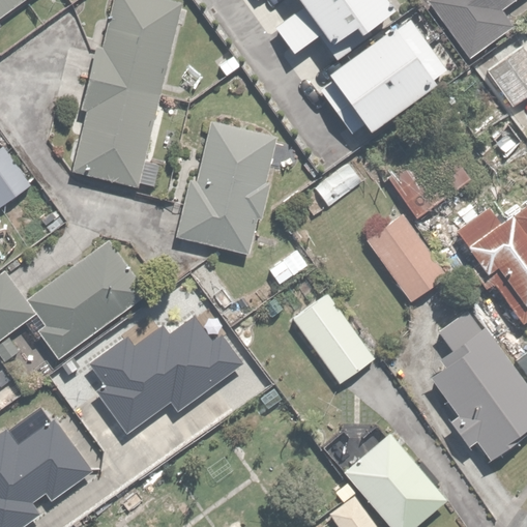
[(0,0),(0,18),(24,0),(0,0)]
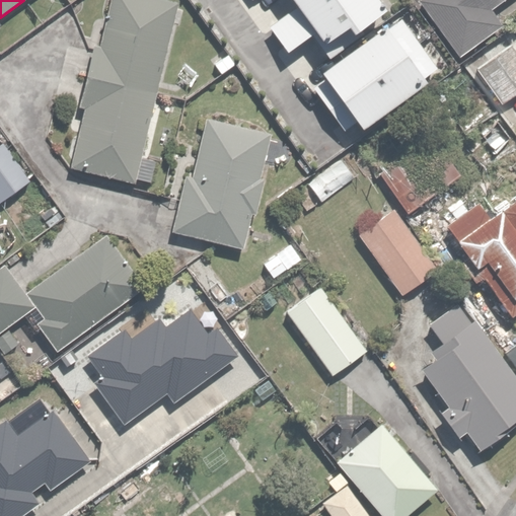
[(145,186),(183,6),(154,0),(114,0),(104,44),(95,43),(81,109),(88,111),(76,170),(145,186)]
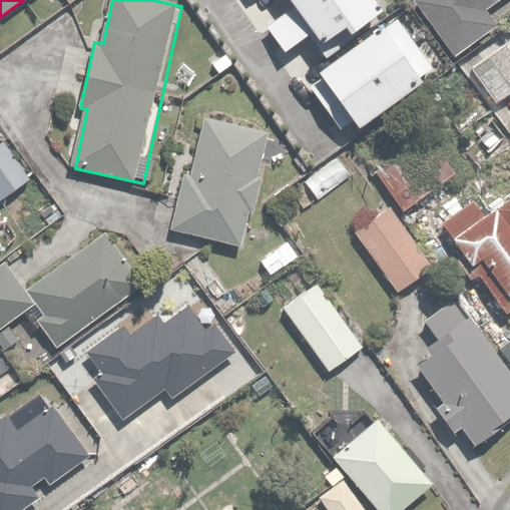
[(320,72),(357,125),(439,67),(391,0),(286,0),(291,6),(265,25),(283,52),(308,34),(330,65),(320,72)]
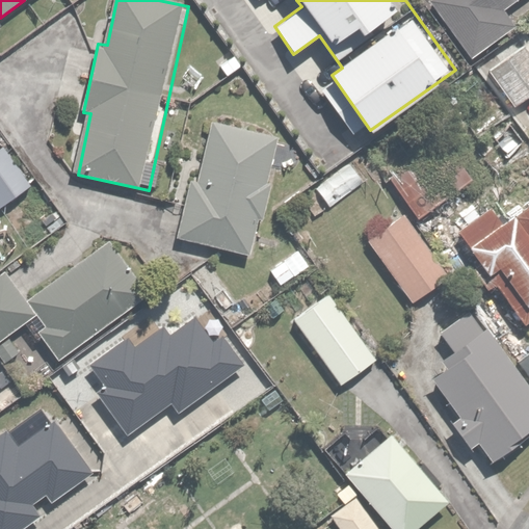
[(528,0),(438,0),(429,6),(467,59),(528,14),(528,0)]
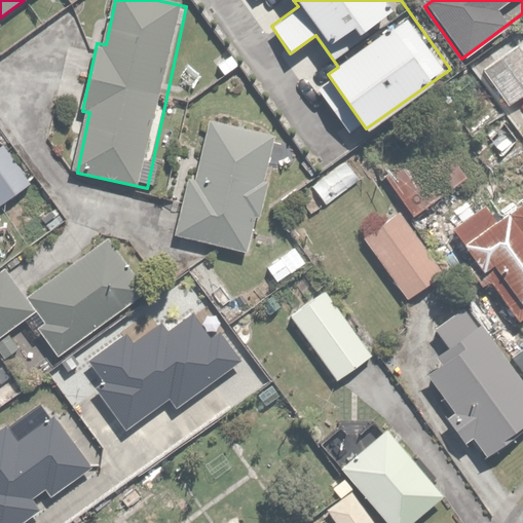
[(275,132),(211,120),(199,184),(189,182),(180,235),(255,249),(275,132)]
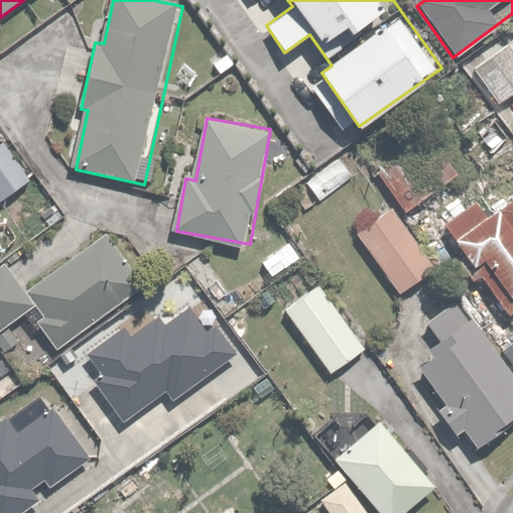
[(434,129),(376,171),(404,211),(463,168),(434,129)]
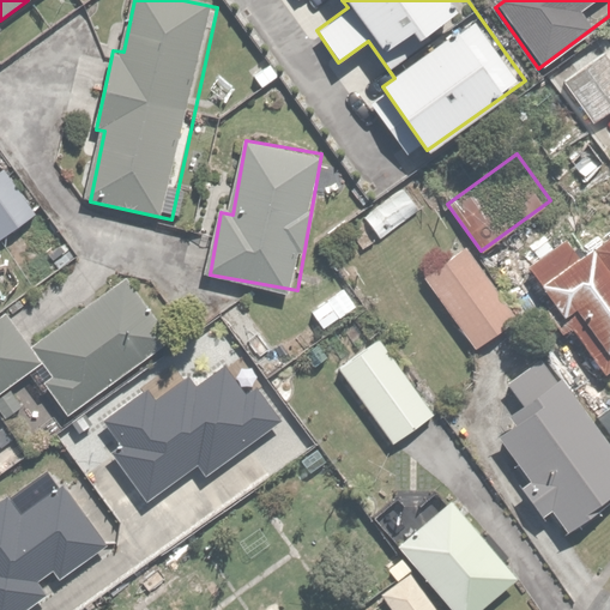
[(0,241),(37,213),(5,171),(0,175),(0,241)]
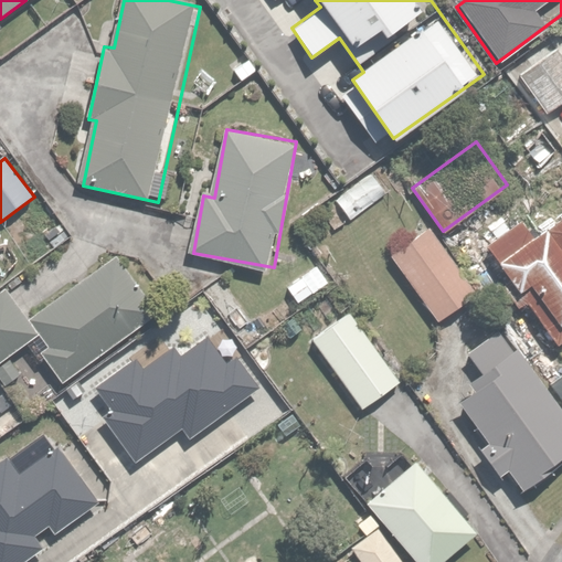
[(388,194),(372,175),(338,202),(353,221),(388,194)]
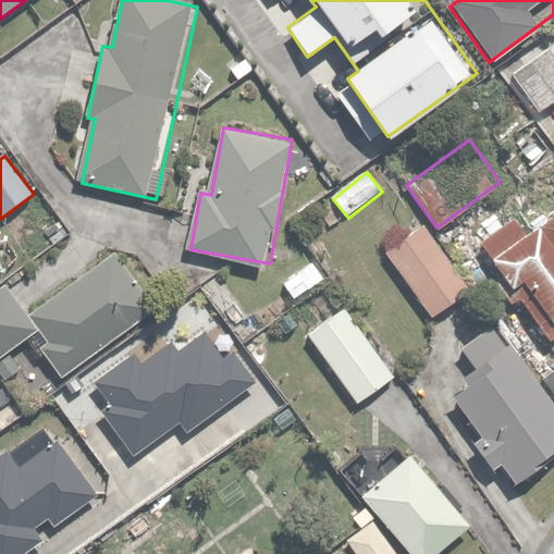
[(553,218),(533,234),(516,213),(479,244),(515,288),(524,282),(553,317),(553,218)]
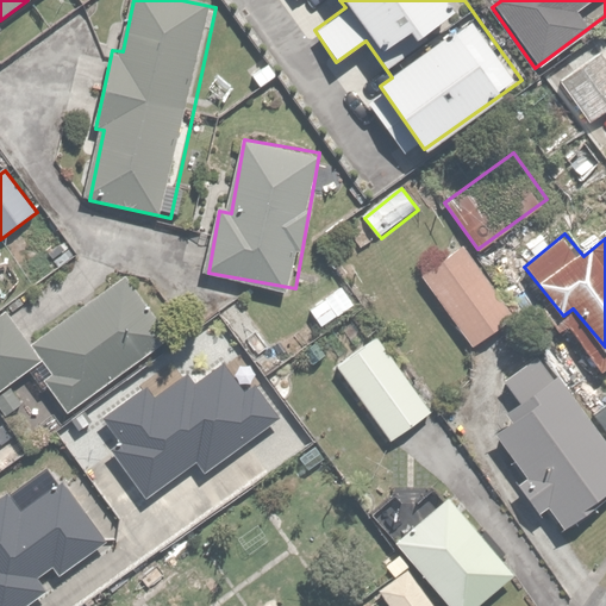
[(463,248),(423,279),(476,348),(517,317),(463,248)]
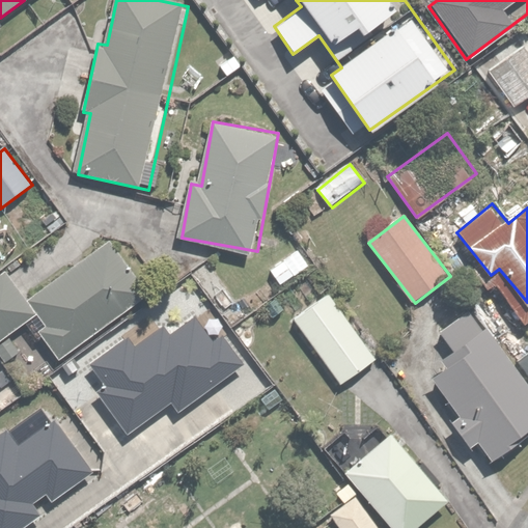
[(111,243),(108,245),(30,301),(46,324),(37,329),(58,358),(147,294),(111,243)]
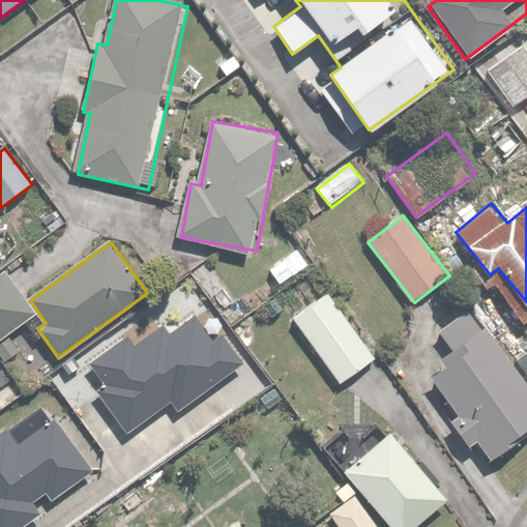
[(0,338),(35,313),(6,272),(0,276),(0,338)]
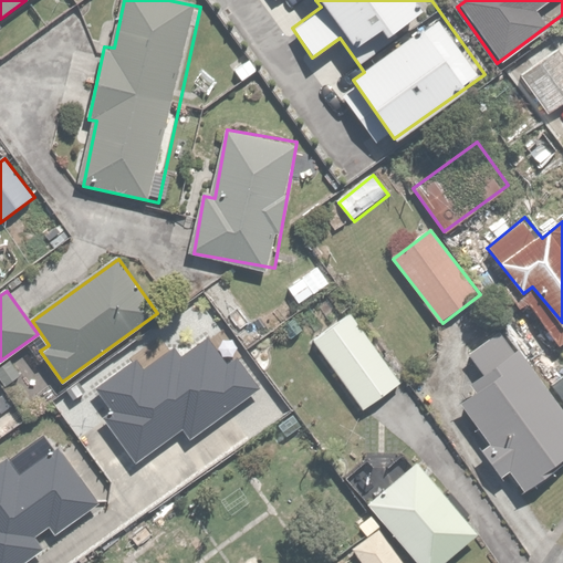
[(353,315),(314,342),(363,409),(400,383),(353,315)]
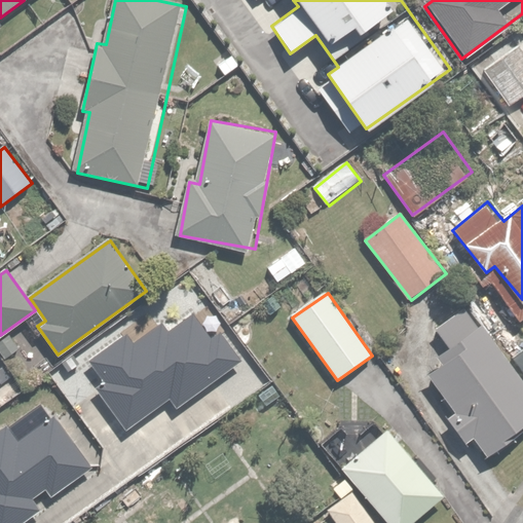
[(522,378),(468,309),(464,305),(435,330),(448,347),(438,356),(442,362),(425,375),(453,411),(446,417),(469,445),(475,440),(488,456),(522,428),(522,378)]
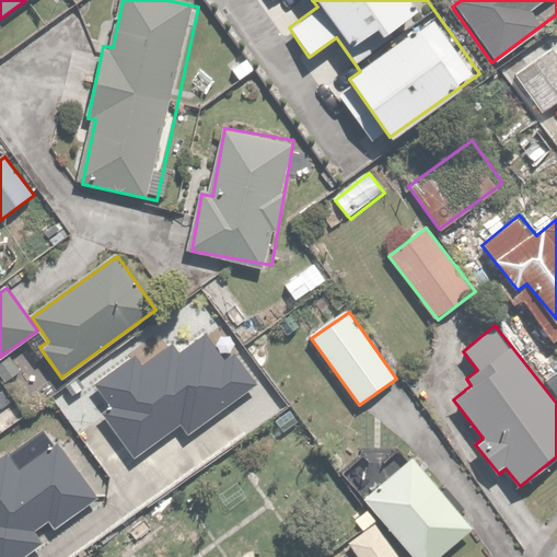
[(97,467),(72,433),(0,486),(0,544),(9,556),(42,556),(146,482),(122,450),(97,467)]
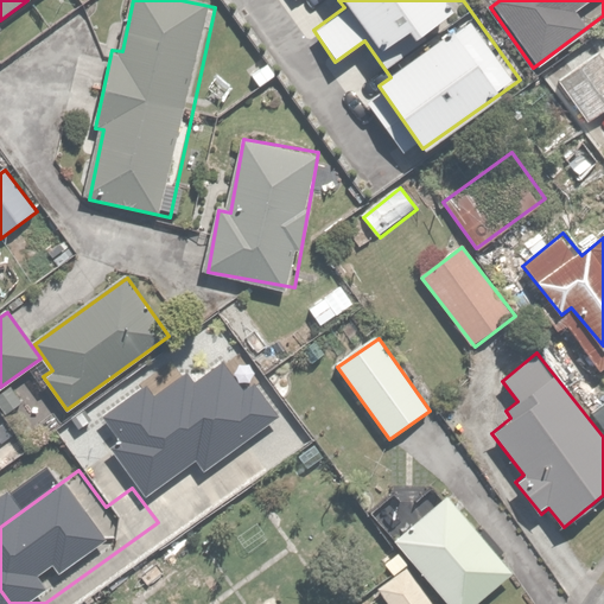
[(390,496),(370,515),(449,603),(479,603),(513,574),(437,489),(407,515),(390,496)]
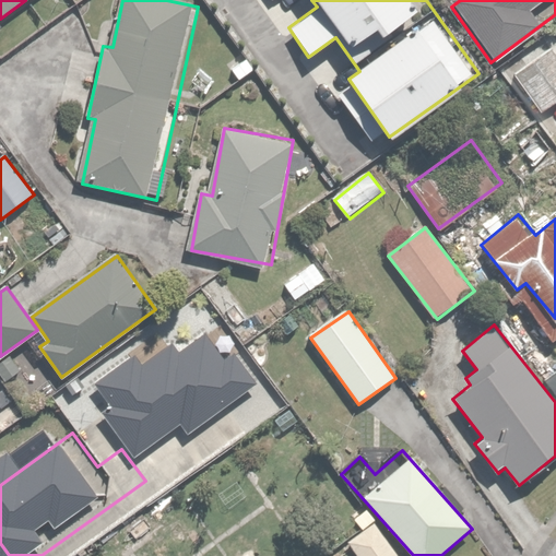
[(400,555),(377,524),(350,545),(357,555),(400,555)]
